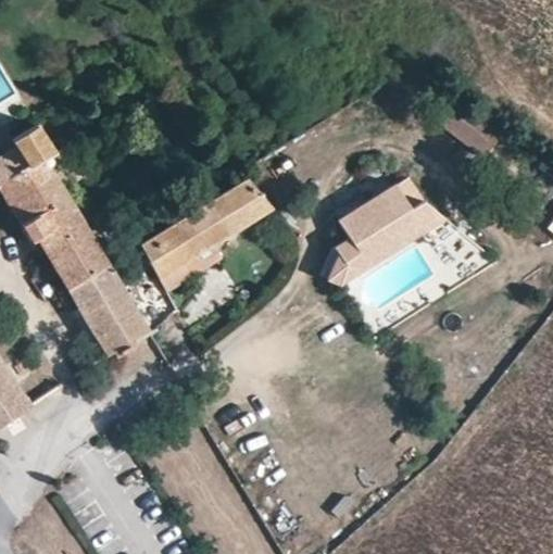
[(505,135),(461,102),(442,128),(486,161),(505,135)]
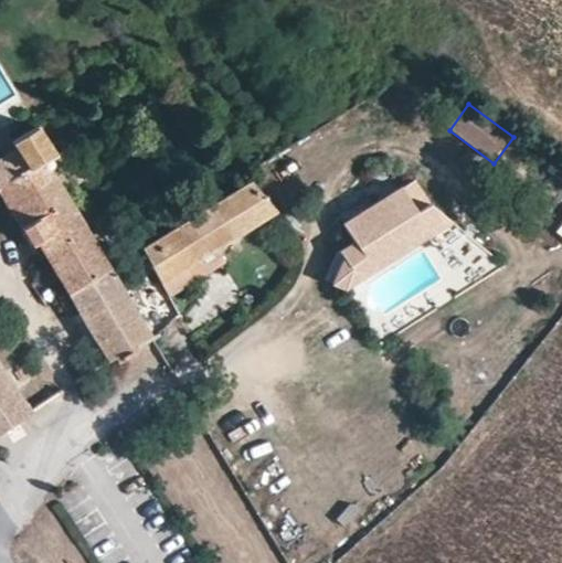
[(0,157),(0,184),(0,186),(3,184),(28,224),(22,227),(30,243),(36,240),(109,359),(116,356),(118,360),(139,348),(138,343),(154,333),(45,159),(54,152),(38,127),(14,142),(17,148),(0,157)]
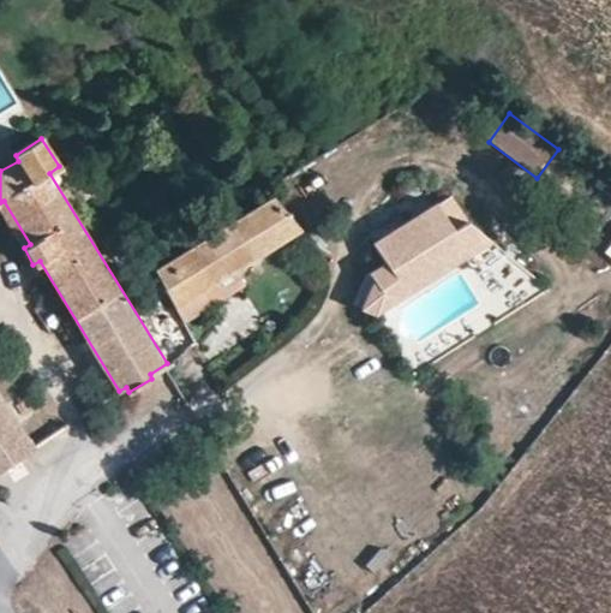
[(279,200),(161,272),(180,307),(232,275),(305,232),(279,200)]
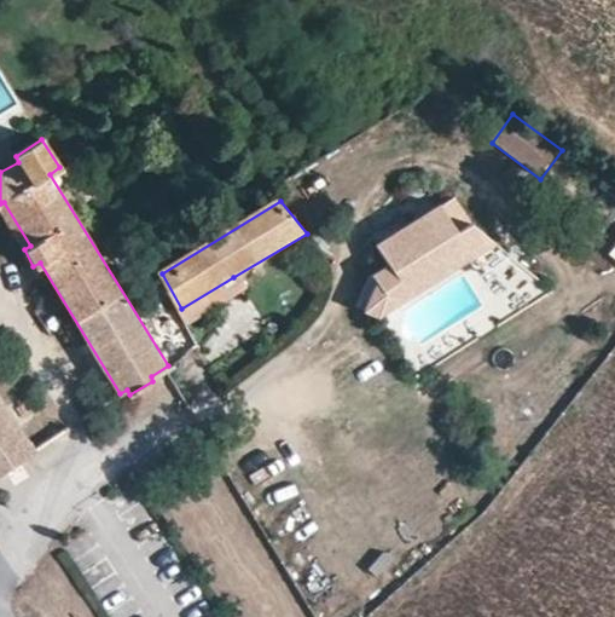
[(0,203),(0,209),(24,249),(30,246),(4,202),(0,203)]
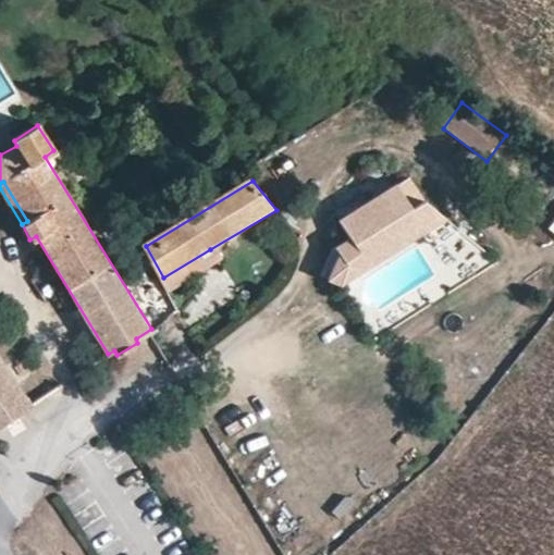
[(340,220),(355,244),(340,254),(329,276),(346,284),(371,268),(361,254),(418,217),(411,206),(406,198),(396,183),(340,220)]
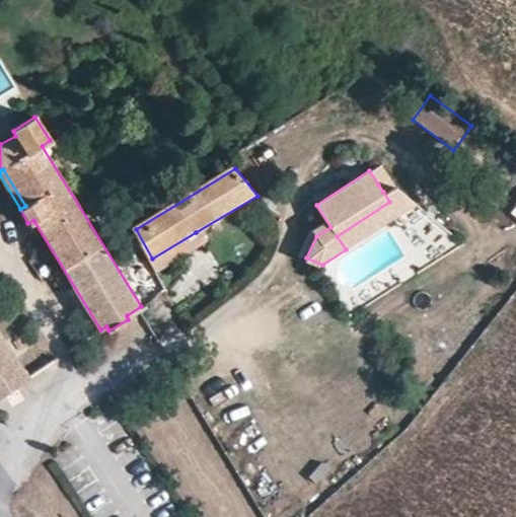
[(431,218),(389,177),(378,185),(383,192),(389,202),(399,217),(410,231),(431,218)]
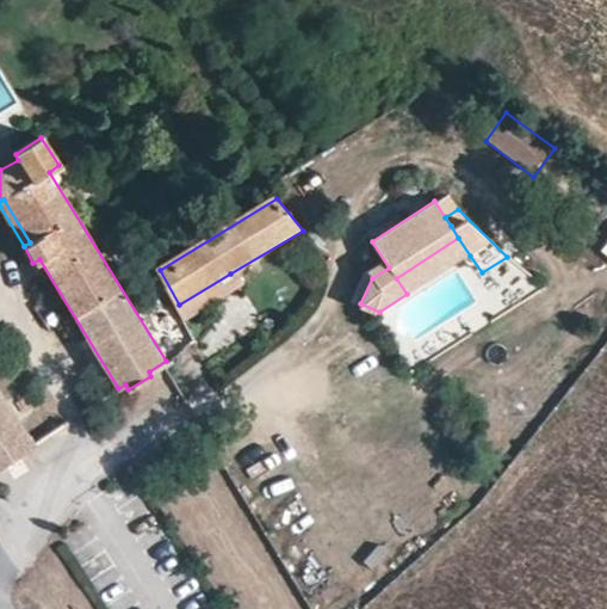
[(458,238),(396,278),(407,294),(408,296),(470,256),(458,238)]
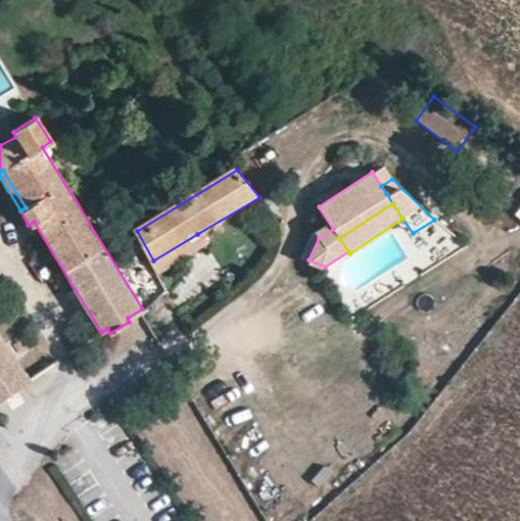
[(160,274),(205,247),(197,234),(153,261),(160,274)]
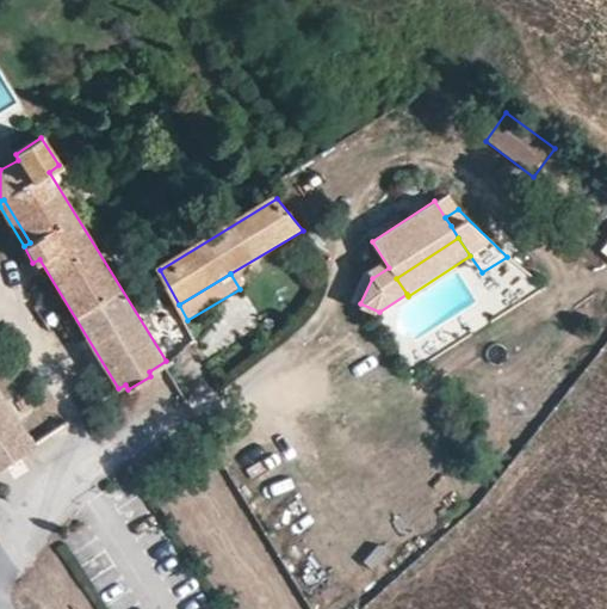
[(0,388),(0,467),(35,444),(0,388)]
